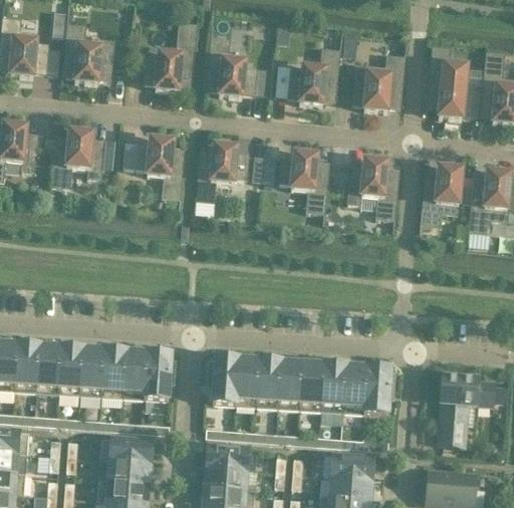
[(3,5),(0,33),(0,69),(10,70),(9,75),(32,77),(33,73),(57,75),(60,50),(35,47),(36,33),(20,32),(21,19),(3,17),(4,5),(3,5)]
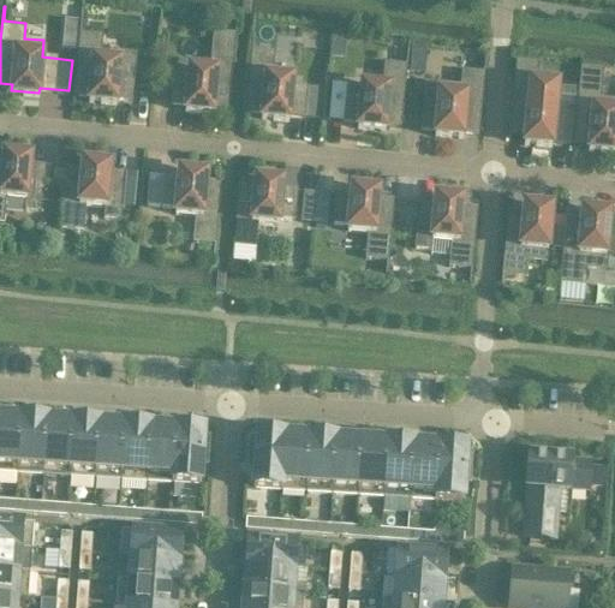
[(78,47),(73,91),(89,93),(89,99),(117,101),(117,96),(132,97),(137,49),(120,48),(119,59),(100,58),(103,31),(82,29),(83,15),(82,15),(79,36),(78,47)]
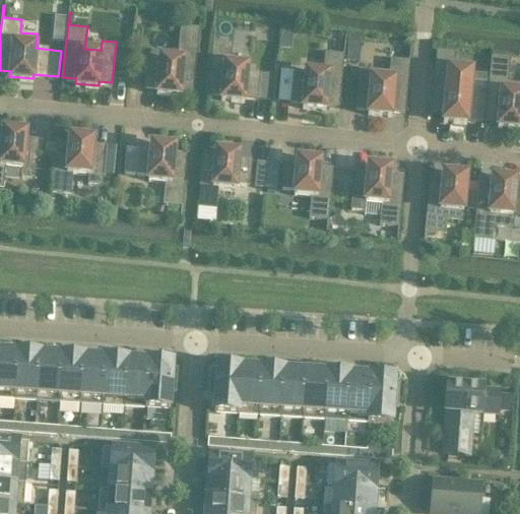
[(146,59),(143,84),(156,86),(156,90),(180,93),(180,88),(193,89),(199,24),(180,22),(177,57),(159,55),(159,60),(146,59)]
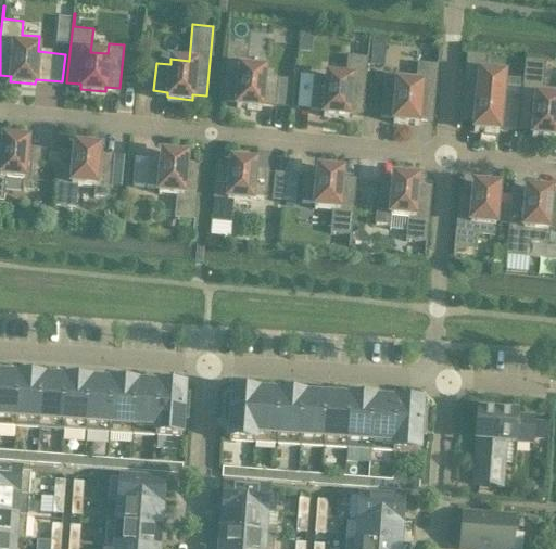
[(302,24),(300,46),(311,47),(313,25),(302,24)]
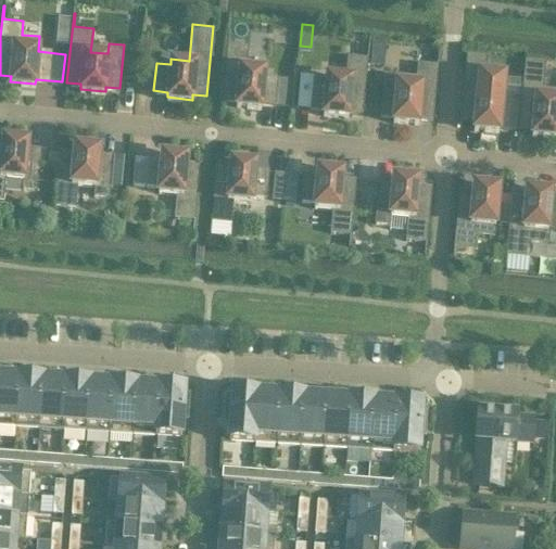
[(229,28),(223,97),(237,99),(236,103),(261,106),(262,101),(276,102),(277,92),(278,75),(264,73),(264,67),(247,66),(249,42),(229,41),(230,28),(229,28)]
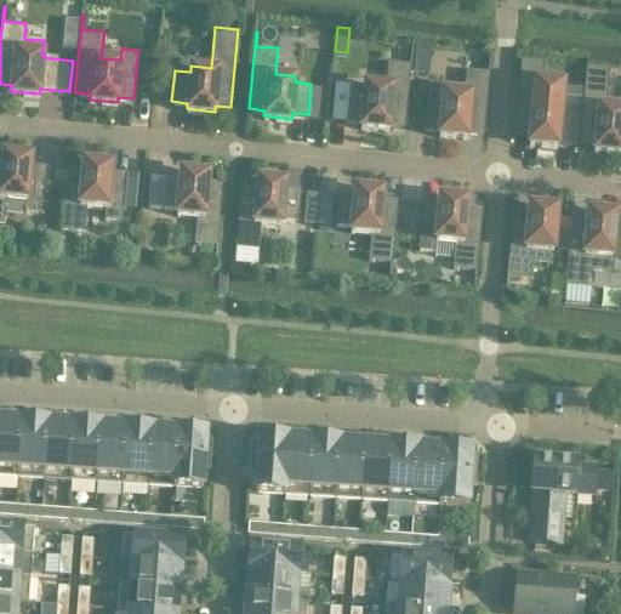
[(80,37),(64,34),(64,46),(79,47),(80,37)]
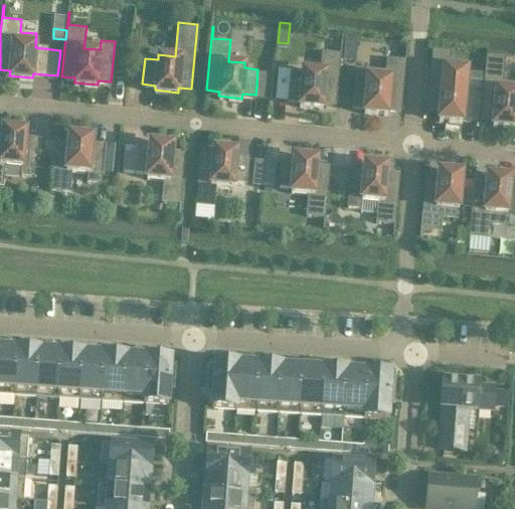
[(344,32),(343,40),(356,40),(356,32),(344,32)]
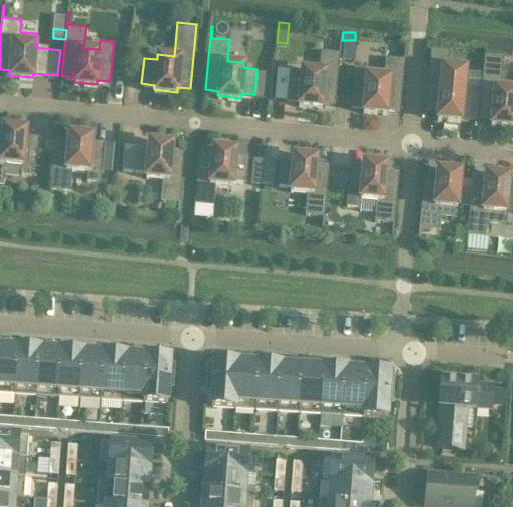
[(302,68),(301,73),(276,70),(274,96),(299,98),(298,103),(321,105),(322,101),(335,102),(336,88),(338,72),(341,38),(340,38),(339,50),(321,48),(319,69),(302,68)]
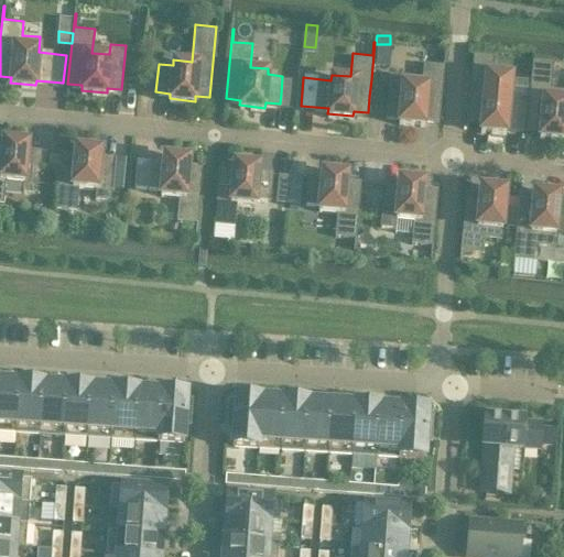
[(389,71),(384,115),(399,116),(399,121),(424,123),(424,118),(438,119),(445,50),(444,48),(443,62),(423,61),(422,74),(389,71)]
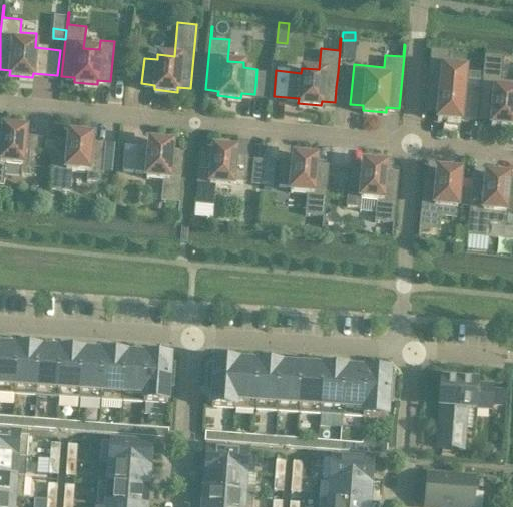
[(431,47),(424,111),(426,111),(426,106),(438,107),(437,117),(460,119),(460,114),(463,85),(479,86),(480,86),(482,69),(448,65),(450,49),(431,47)]
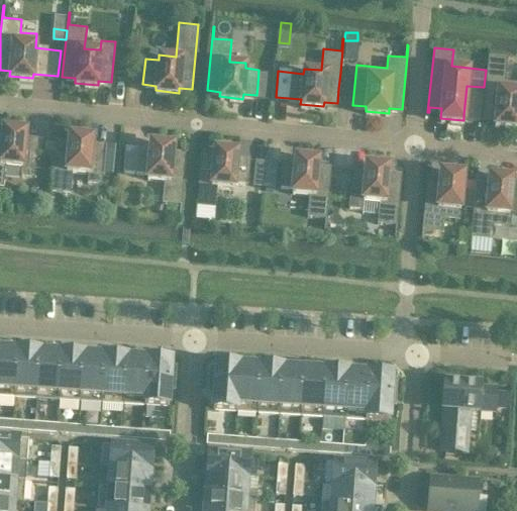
[(484,87),(482,117),(495,118),(495,123),(516,125),(516,80),(505,79),(507,55),(488,53),(486,70),(484,87)]
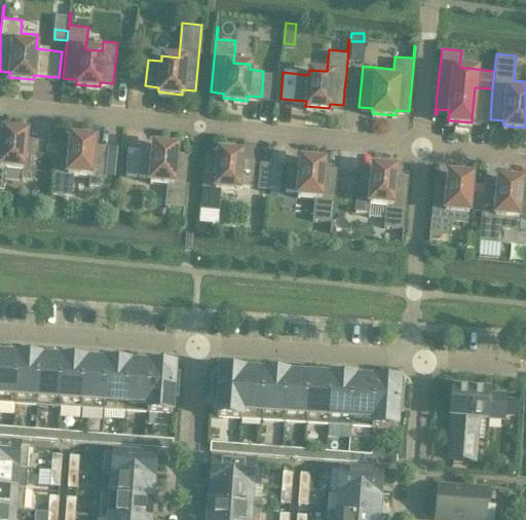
[(357,93),(359,76),(346,74),(344,90),(357,93)]
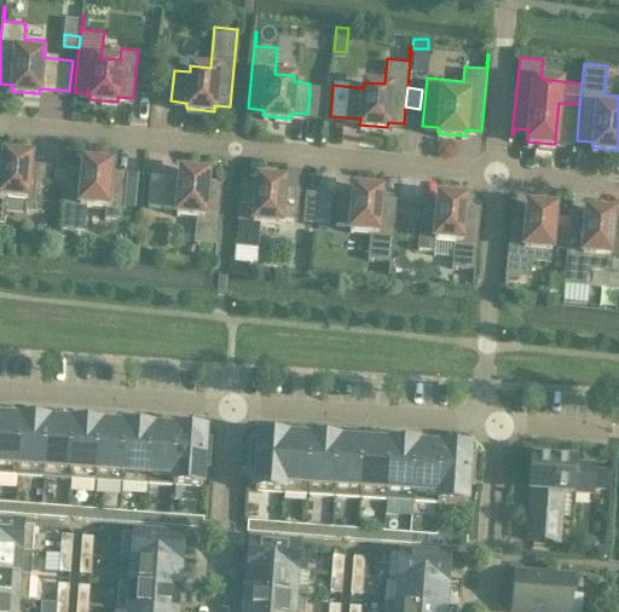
[(559,103),(555,138),(574,140),(578,104),(559,103)]
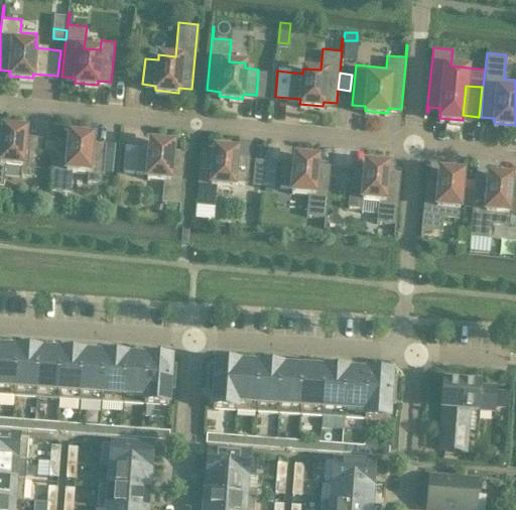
[(0,130),(0,183),(3,183),(5,162),(20,164),(19,173),(34,174),(38,135),(25,133),(25,129),(3,126),(2,131),(0,130)]
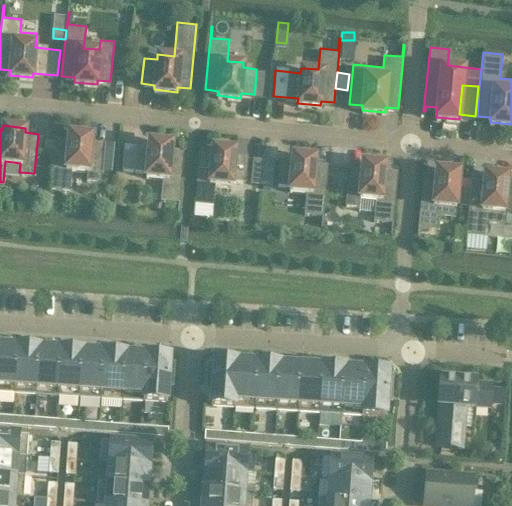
[(55,136),(49,199),(51,199),(52,188),(70,189),(71,178),(100,180),(101,170),(104,140),(91,139),(91,134),(69,132),(68,137),(55,136)]
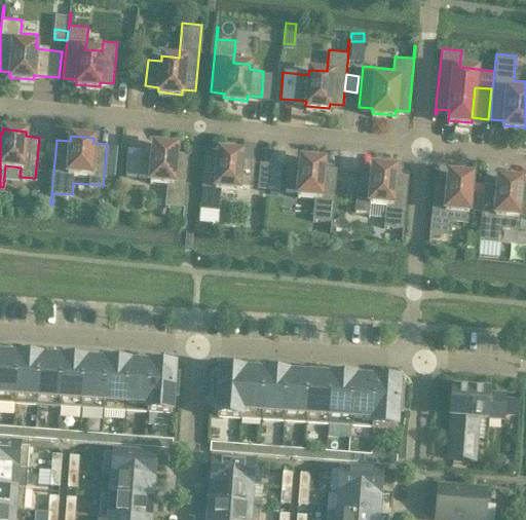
[(127,146),(124,172),(150,175),(149,180),(166,181),(164,203),(183,206),(182,218),(183,218),(189,152),(176,150),(177,146),(153,143),(152,148),(127,146)]
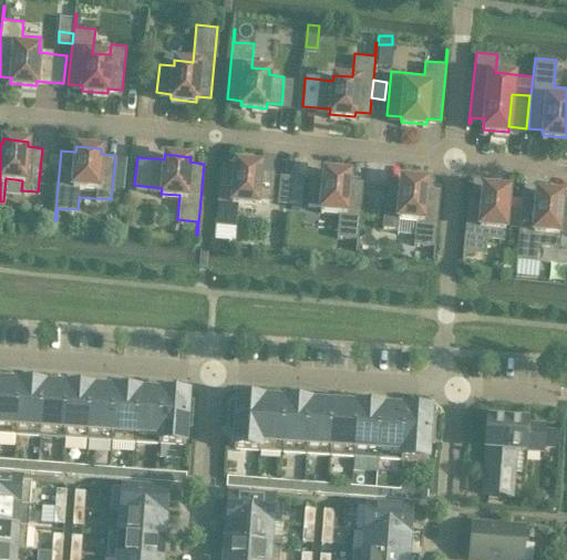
[(220,165),(214,236),(215,236),(216,223),(236,225),(238,200),(257,203),(257,197),(271,198),(275,170),(260,169),(260,164),(235,162),(235,166),(220,165)]
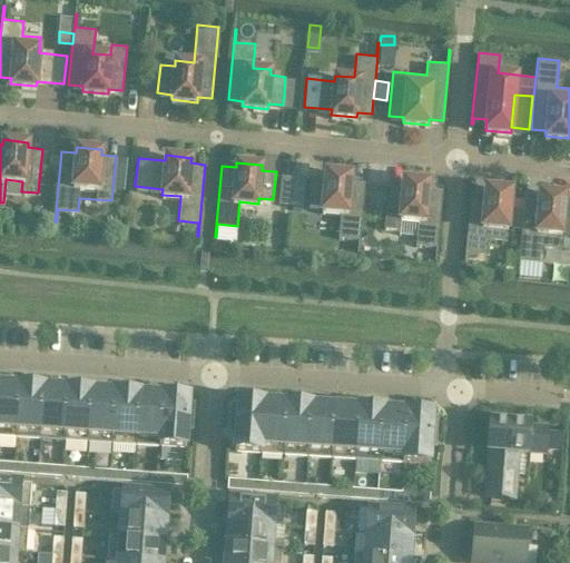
[(311,175),(308,203),(323,205),(322,209),(341,211),(338,236),(359,237),(357,250),(359,250),(365,180),(351,178),(351,174),(326,170),(325,176),(311,175)]
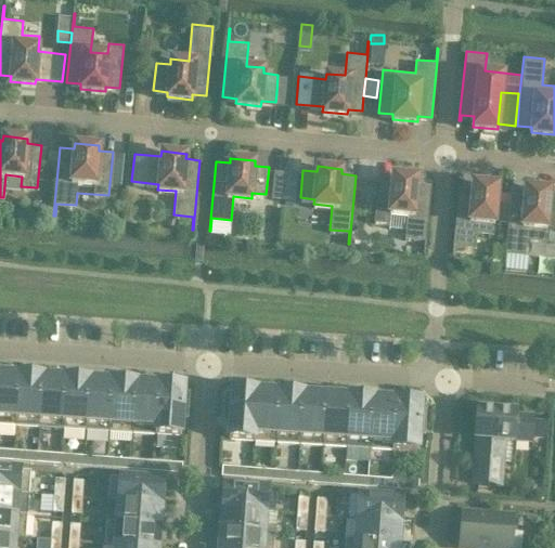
[(378,178),(374,220),(389,222),(389,225),(405,226),(404,236),(424,238),(423,251),(424,251),(431,182),(416,181),(417,175),(392,173),(392,179),(378,178)]
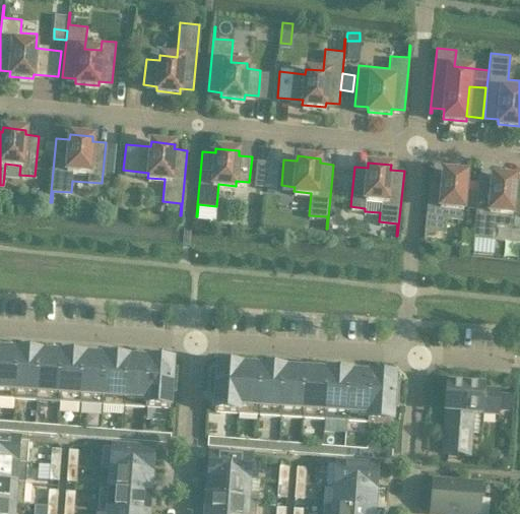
[(256,166),(255,182),(273,183),(275,167),(256,166)]
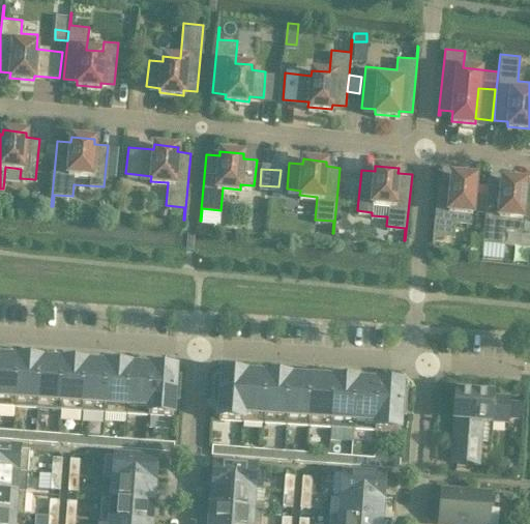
[(438,177),(431,243),(433,243),(434,233),(452,235),(453,221),(471,222),(475,176),(451,173),(450,183),(438,182),(439,177),(438,177)]
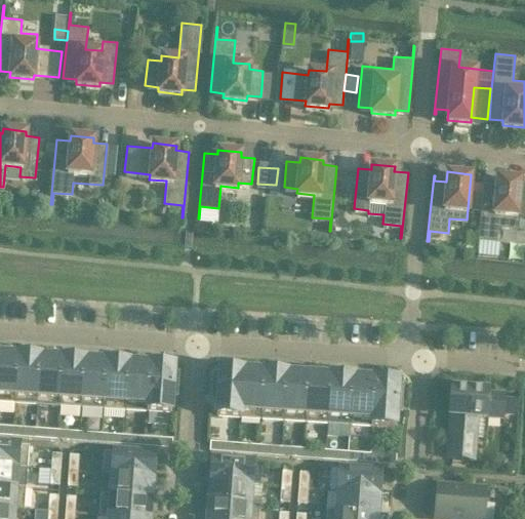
[(480,208),(477,246),(478,246),(479,236),(497,238),(498,223),(516,225),(517,212),(518,200),(520,178),(497,176),(496,182),(483,181),(482,190),(480,208)]
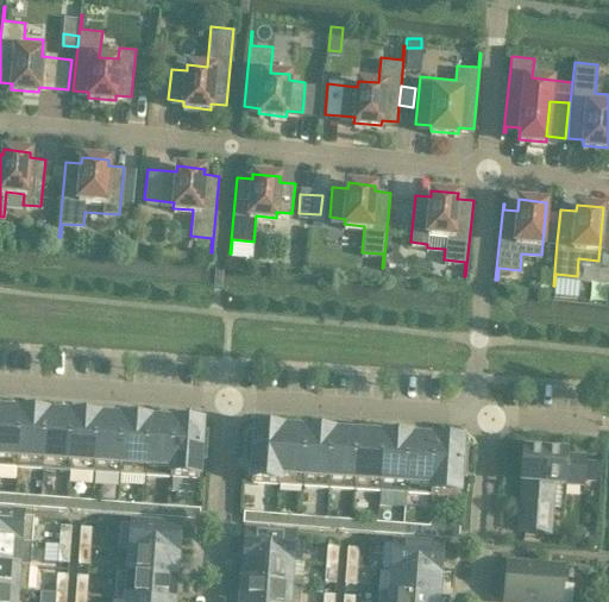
[(559,220),(550,219),(547,240),(557,242),(559,220)]
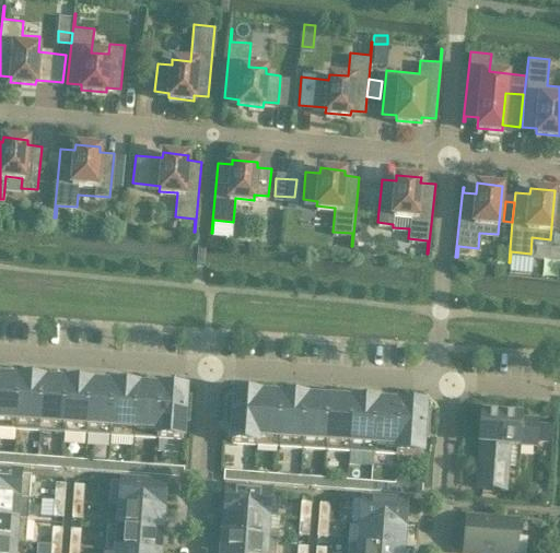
[(19,377),(0,375),(0,424),(15,426),(19,377)]
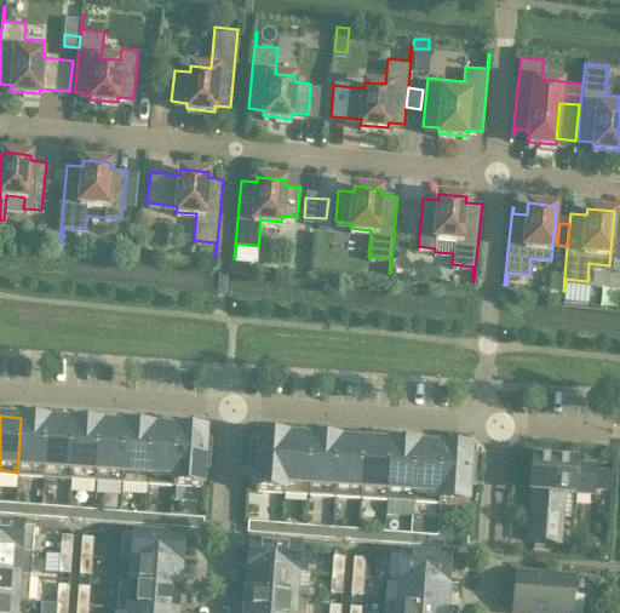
[(47,419),(21,418),(17,473),(44,474),(47,419)]
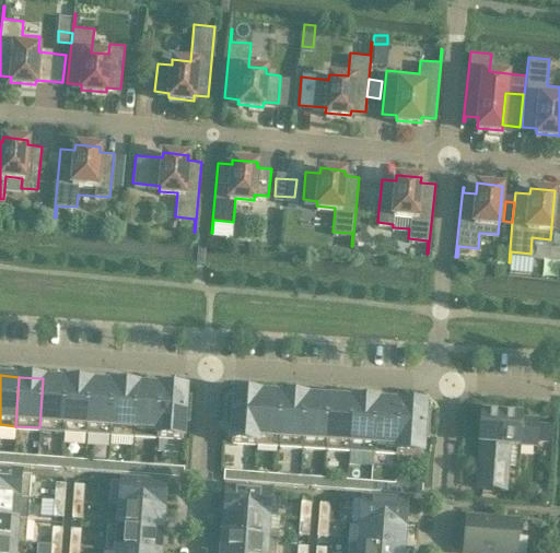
[(66,380),(43,378),(39,427),(62,430),(66,380)]
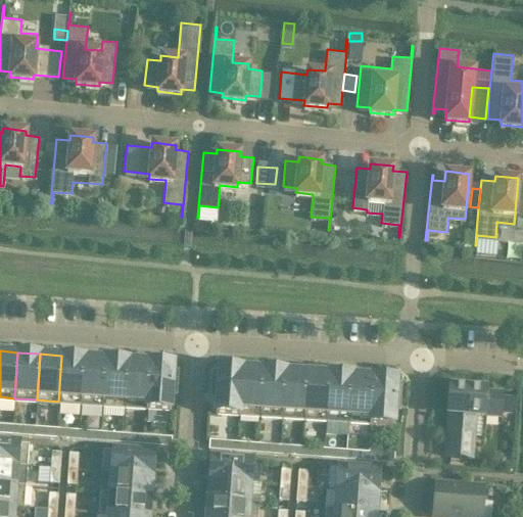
[(61,356),(58,402),(81,403),(84,357),(61,356)]
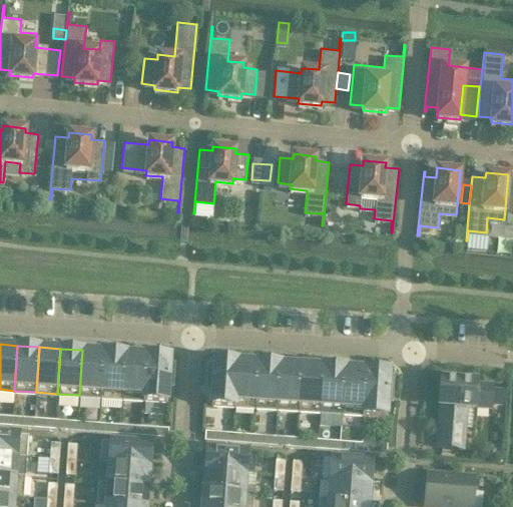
[(103,352),(82,350),(79,395),(100,397),(103,352)]
